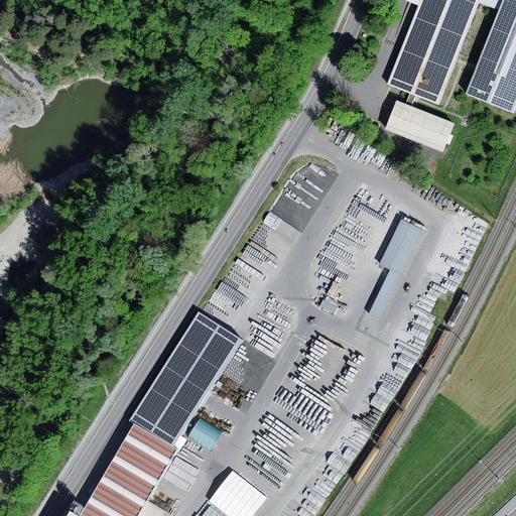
[(481,0),(420,0),(418,5),(387,85),(439,105),(480,3),(481,0)]
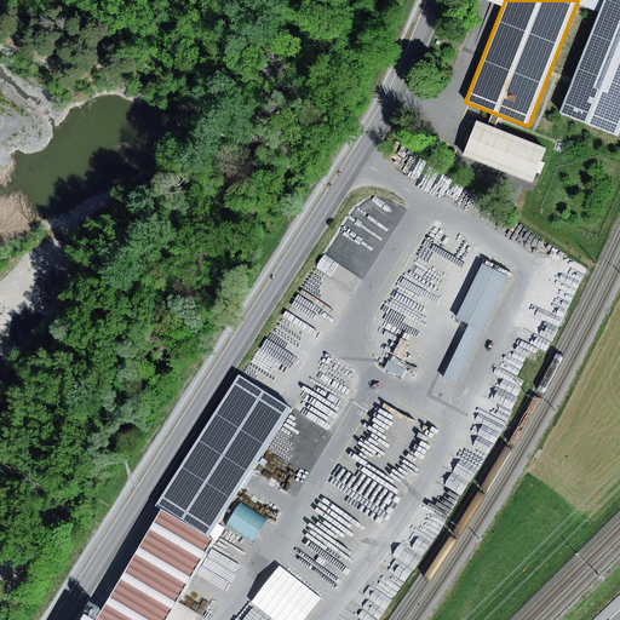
[(619,0),(578,0),(577,4),(600,12),(561,113),(619,136),(619,133),(619,0)]
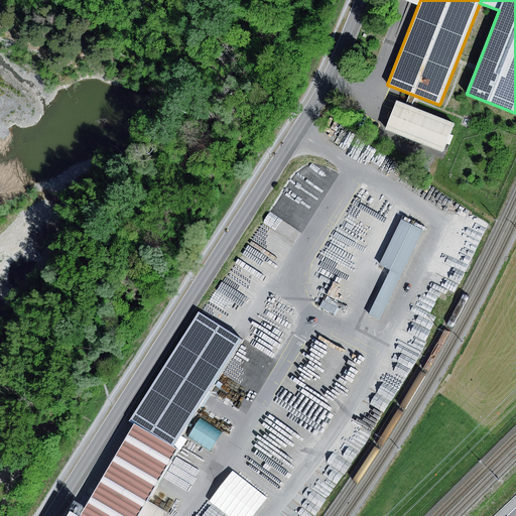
[(454,122),(396,101),(386,129),(443,151),(454,122)]
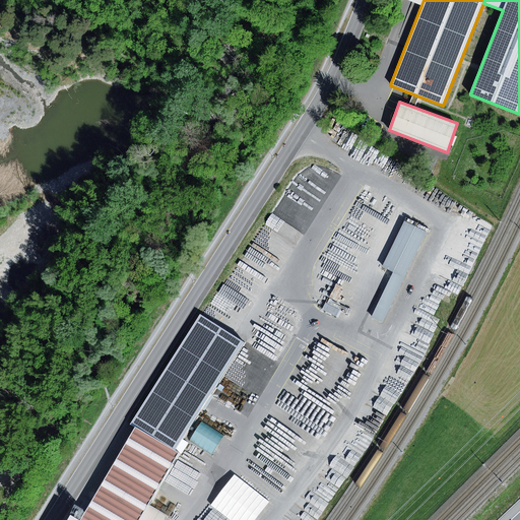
[(371,318),(383,323),(428,233),(404,221),(383,266),(393,272),(371,318)]
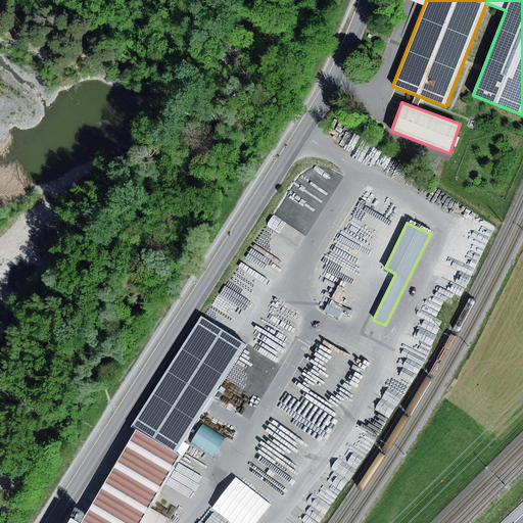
[(347,307),(355,292),(337,284),(329,299),(347,307)]
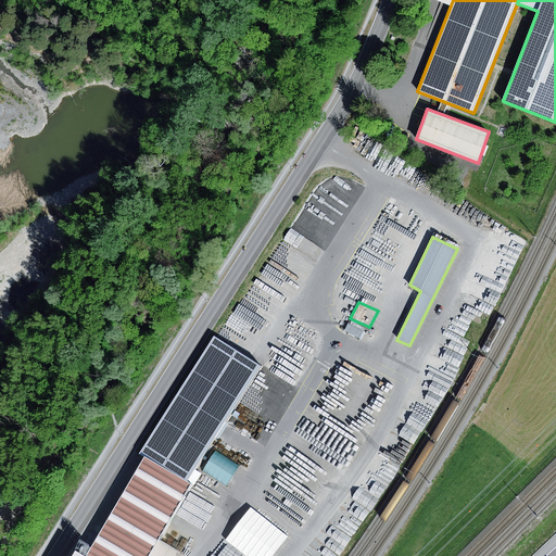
[(146,457),(186,481),(261,368),(213,337),(140,454),(146,457)]
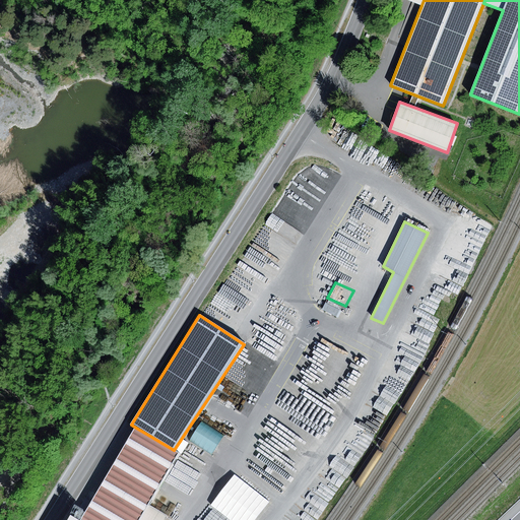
[(215,453),(226,435),(203,420),(192,440),(215,453)]
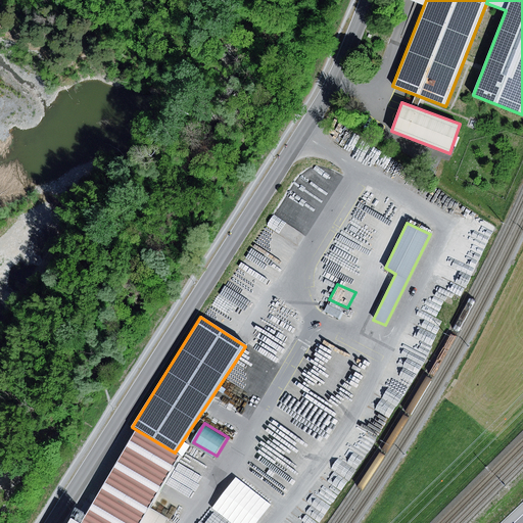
[(79,522),(72,519),(68,522),(142,522),(181,456),(175,453),(137,430),(83,522),(79,522)]
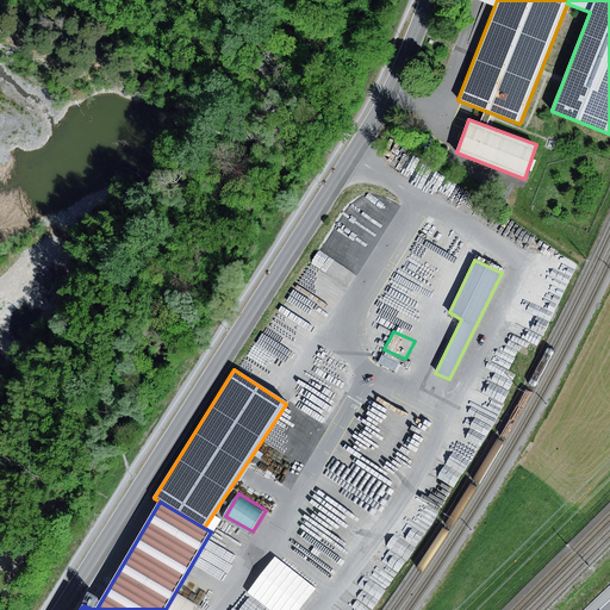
[(278,555),(249,593),(271,609),(302,609),(319,586),(278,555)]
